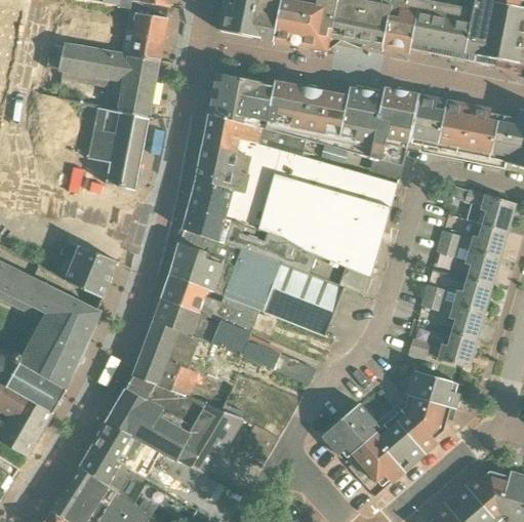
[(124,25),(117,56),(125,57),(157,63),(167,16),(156,14),(158,3),(143,0),(132,0),(130,7),(125,6),(121,24),(124,25)]
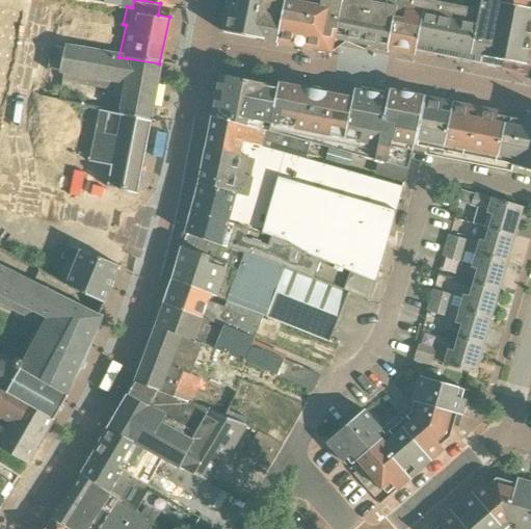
[(334,36),(387,47),(396,0),(227,0),(221,29),(330,51),(334,36)]
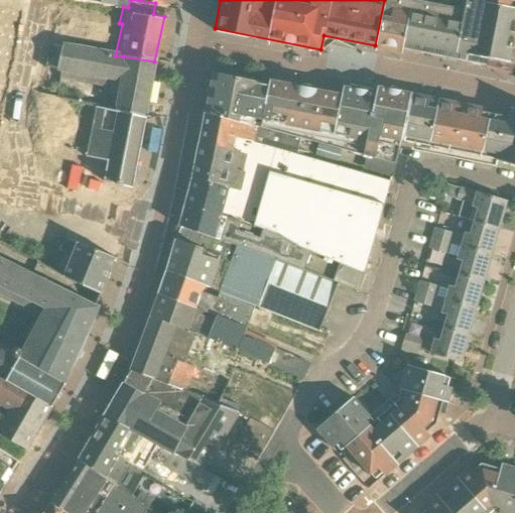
[(465,0),(464,7),(428,0),(384,0),(375,45),(402,50),(403,47),(507,68),(508,60),(509,60),(514,29),(514,0),(465,0)]
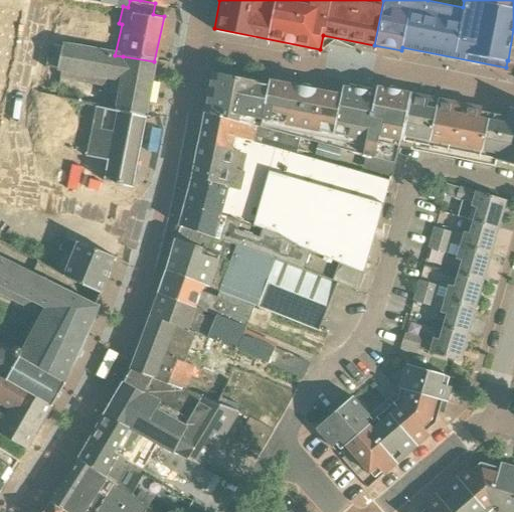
[(0,72),(13,13),(0,9),(0,72)]
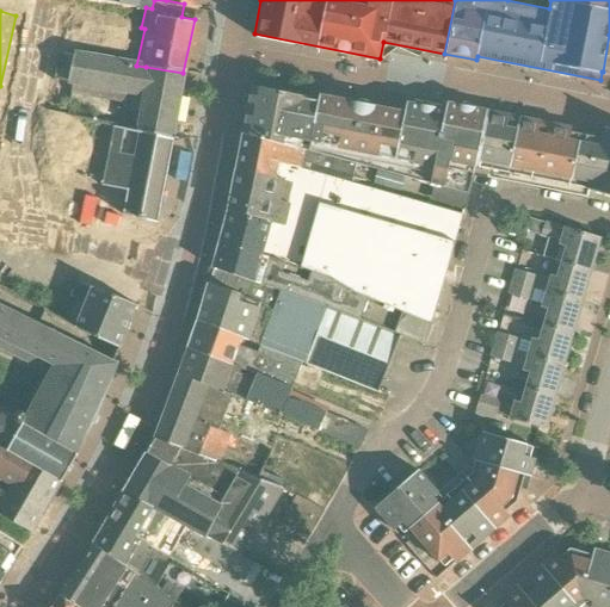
[(129,63),(119,107),(119,109),(121,109),(121,110),(122,111),(173,121),(183,73),(146,67),(136,66),(129,63)]
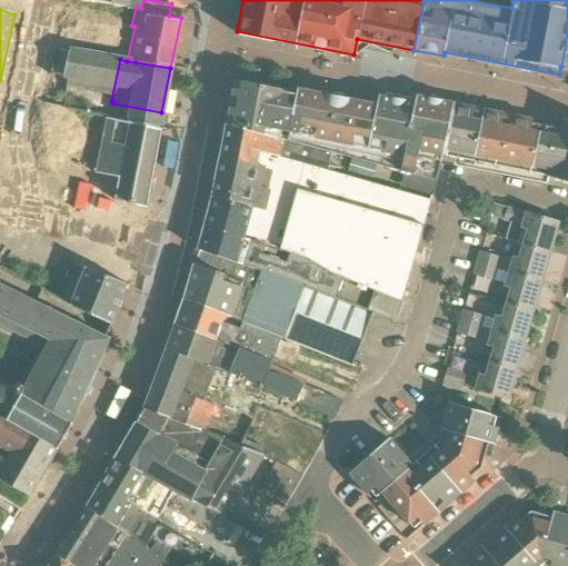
[(227,120),(334,150),(367,160),(437,179),(444,154),(455,101),(416,93),(415,100),(378,93),(376,103),(297,87),(296,90),(233,78),(233,79),(235,79),(227,120)]
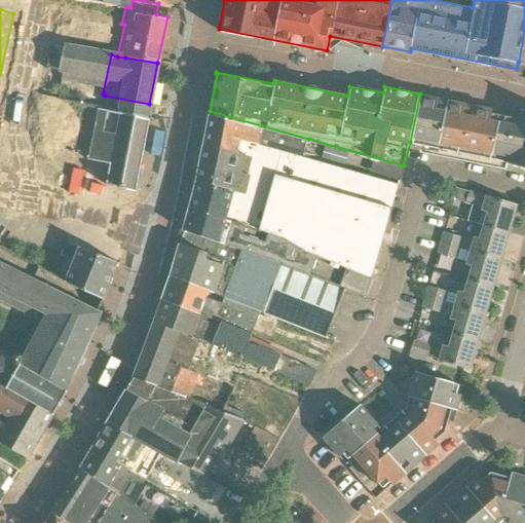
[(420,94),(410,142),(472,154),(470,160),(498,165),(499,159),(524,166),(524,108),(521,108),(519,117),(491,111),(491,108),(420,94)]
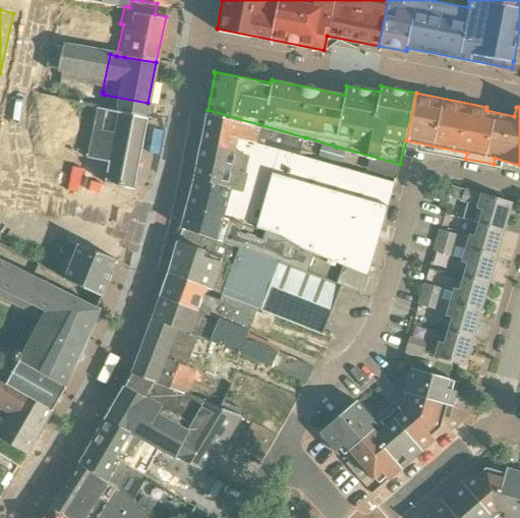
[(92,108),(81,159),(105,163),(104,170),(133,176),(145,119),(92,108)]
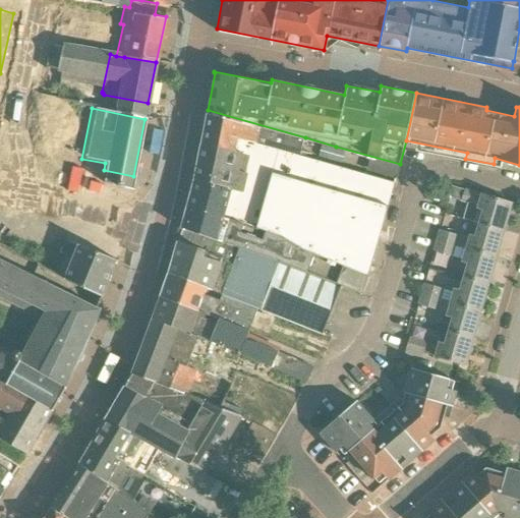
[(208,110),(200,144),(193,180),(181,227),(285,263),(341,284),(341,285),(342,284),(361,292),(367,275),(388,205),(383,203),(385,195),(390,197),(395,181),(300,154),(305,137),(208,110)]
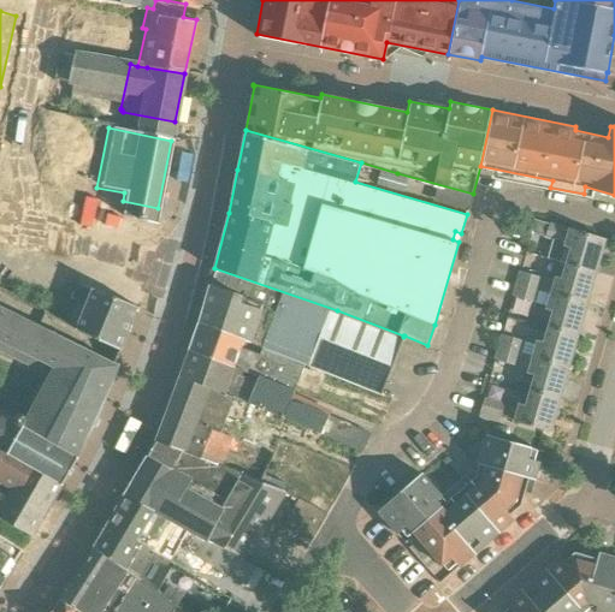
[(83,231),(86,218),(71,214),(69,227),(83,231)]
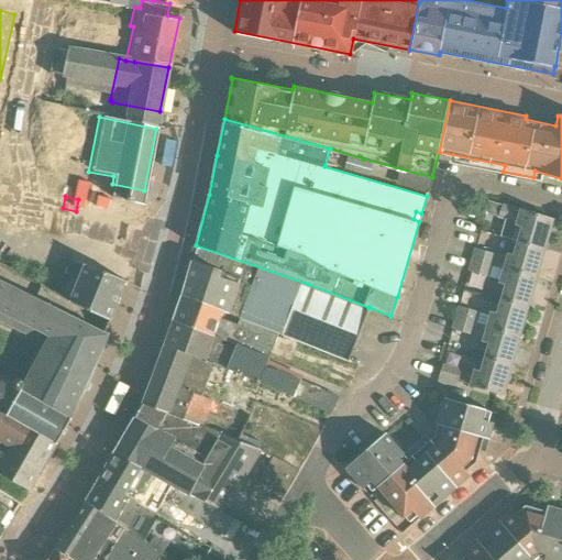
[(97,221),(134,233),(142,209),(105,198),(97,221)]
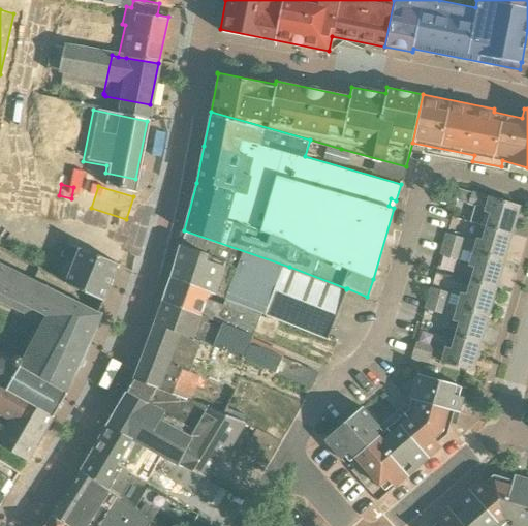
[(491,209),(487,224),(510,231),(519,204),(471,190),(468,202),(491,209)]
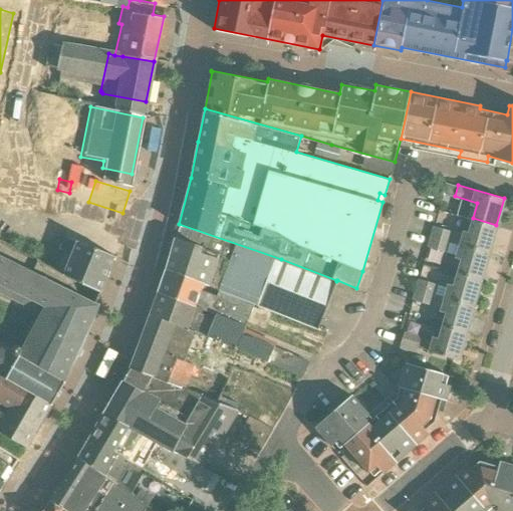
[(67,204),(69,193),(57,190),(55,201),(67,204)]
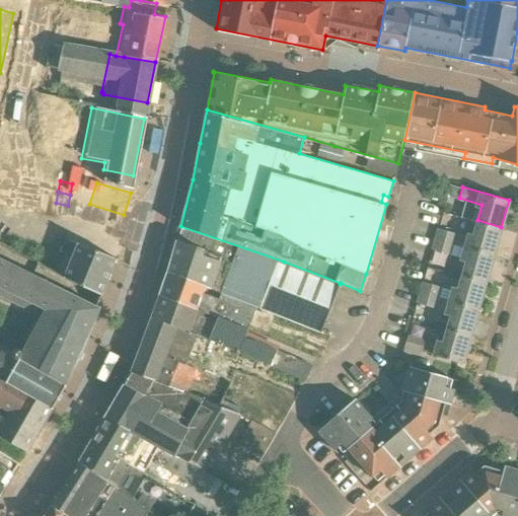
[(83,225),(118,235),(124,215),(89,204),(83,225)]
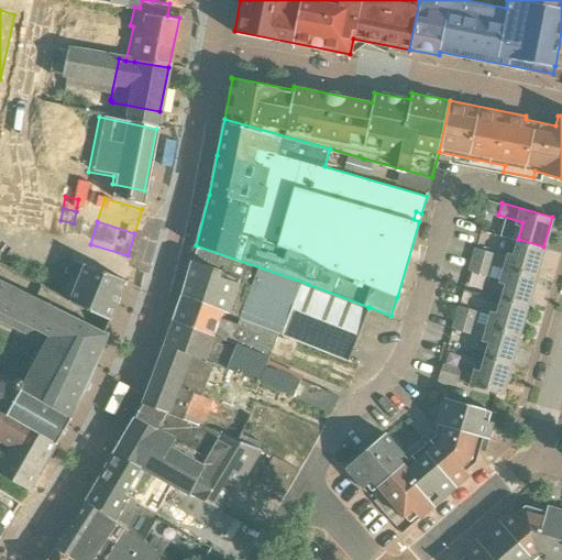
[(64,253),(69,242),(57,237),(55,241),(52,248),(56,250),(64,253)]
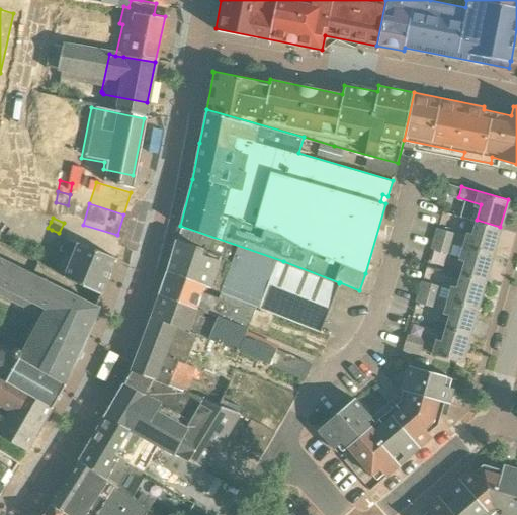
[(500,227),(477,220),(472,234),(467,232),(466,235),(437,227),(434,237),(451,242),(460,245),(493,254),(500,227)]
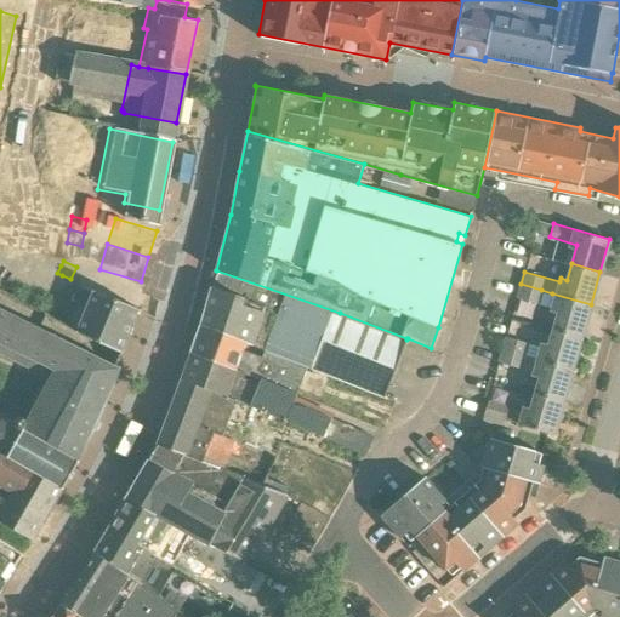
[(94,289),(135,304),(141,281),(100,269),(94,289)]
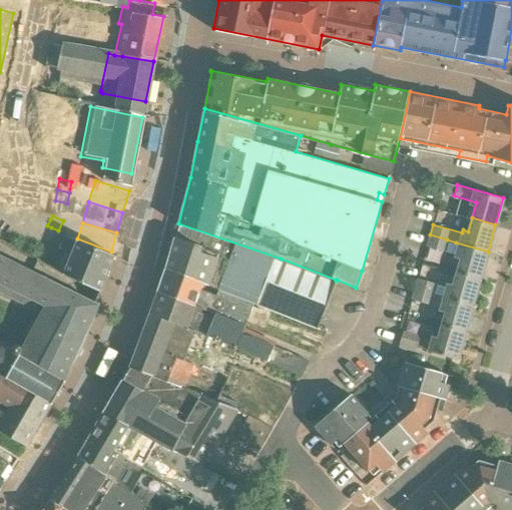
[(281,259),(178,223),(166,267),(202,281),(253,302),(318,328),(336,281),(336,280),(281,259)]
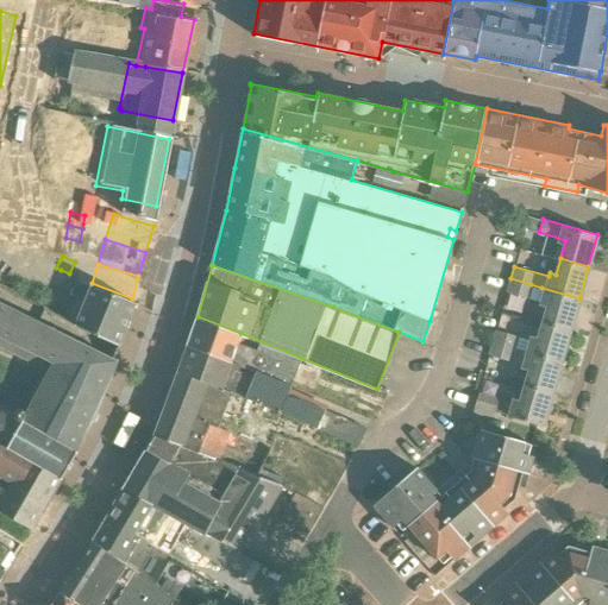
[(511,278),(507,290),(527,296),(531,284),(511,278)]
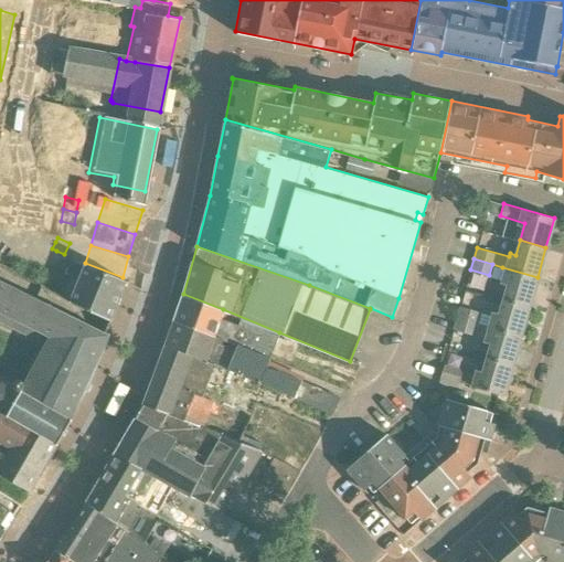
[(81,274),(71,298),(68,303),(109,319),(126,279),(123,277),(85,263),(81,274)]
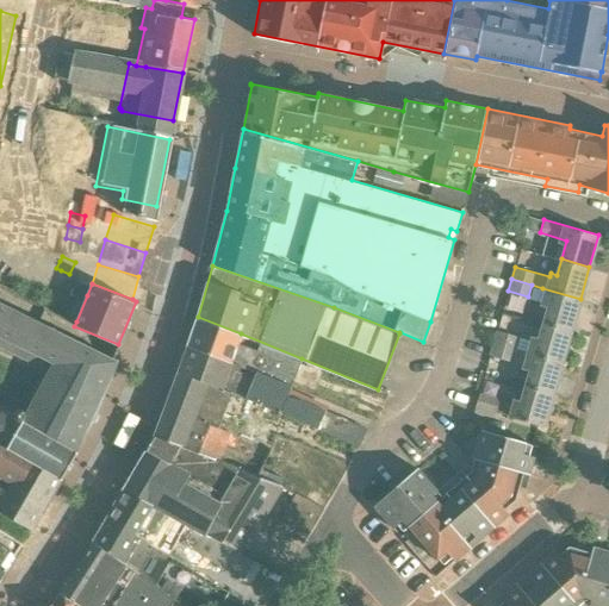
[(571,330),(580,299),(542,288),(539,300),(542,301),(541,304),(548,306),(544,322),(571,330)]
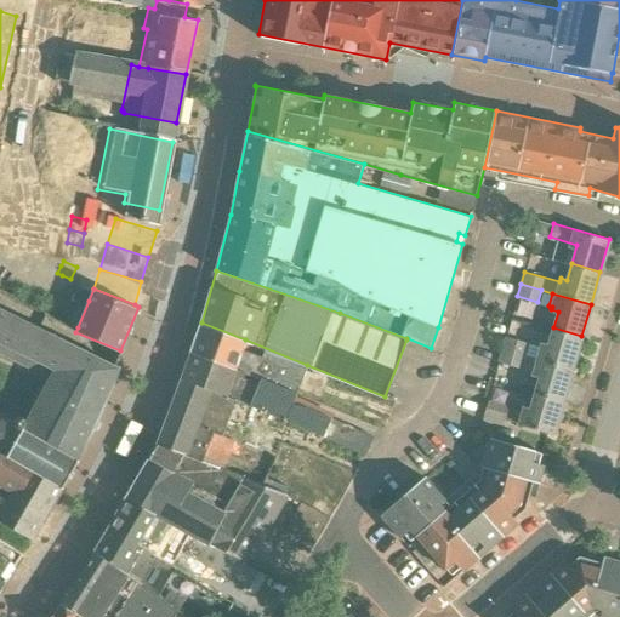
[(0,446),(13,423),(11,422),(0,416),(0,350),(51,376),(27,418),(22,428),(77,460),(94,429),(95,429),(119,366),(0,307),(0,446)]
